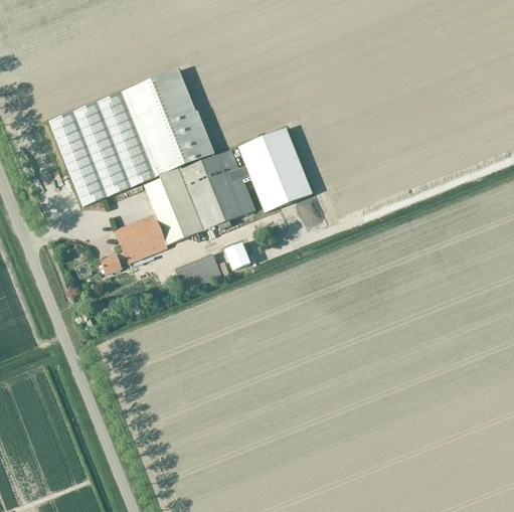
[(211,154),(194,110),(177,69),(48,121),(82,205),(158,175),(160,178),(144,185),(156,213),(154,214),(154,213),(115,228),(123,250),(116,253),(115,253),(100,260),(105,274),(121,268),(120,264),(126,261),(127,264),(167,246),(167,244),(204,229),(254,209),(243,181),(238,168),(230,149),(180,169),(179,167),(211,154)]
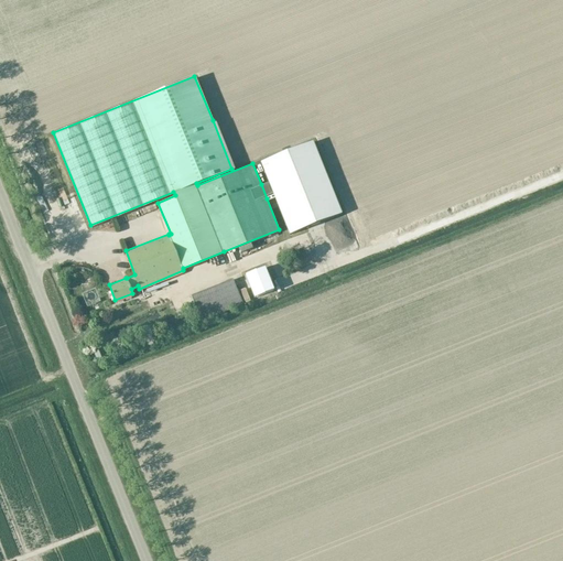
[(312,140),(260,160),(268,181),(261,184),(267,198),(273,195),(289,233),(340,212),(312,140)]
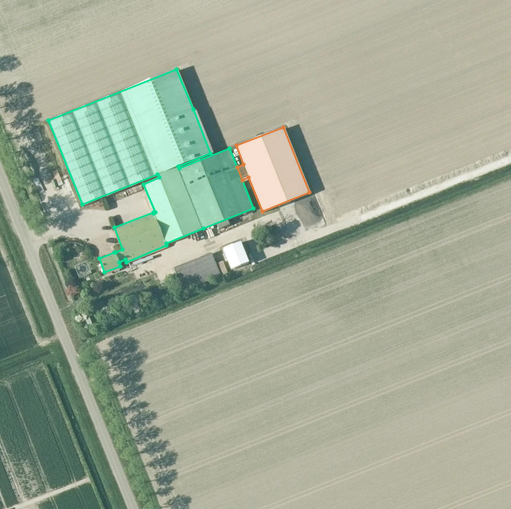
[(43,201),(48,199),(44,187),(38,189),(43,201)]
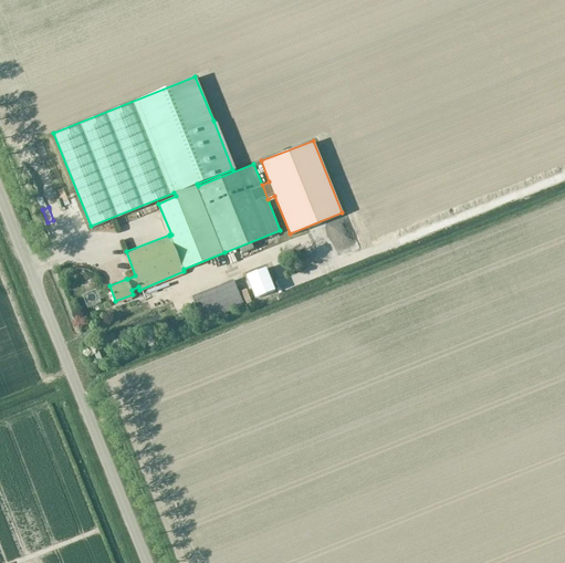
[(85,263),(86,257),(71,253),(70,260),(85,263)]
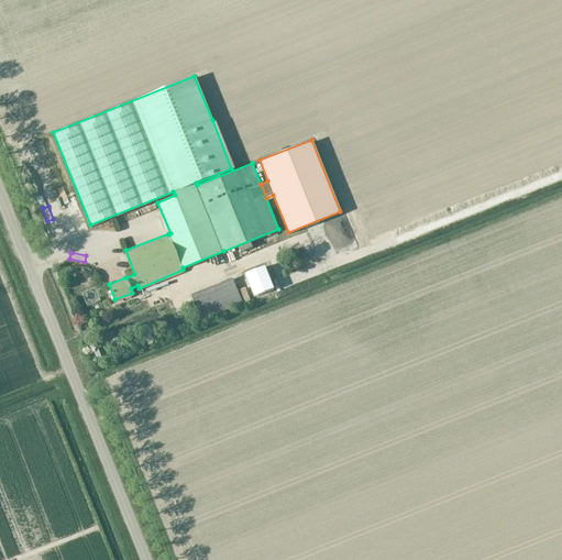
[(297,261),(299,271),(316,267),(315,257),(297,261)]
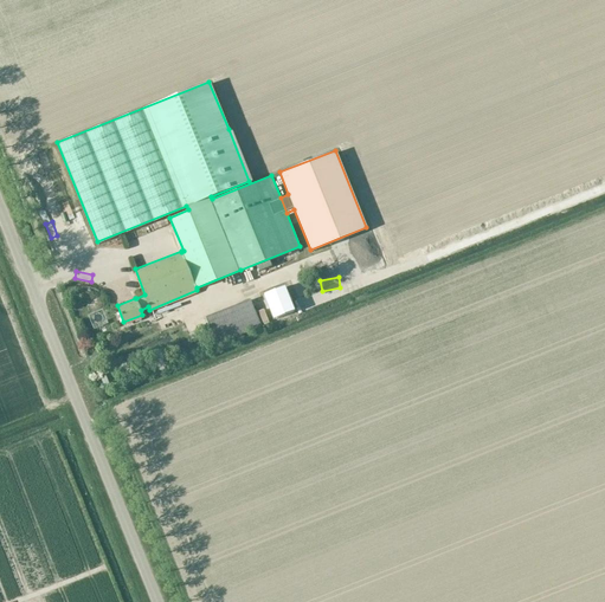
[(283,284),(263,292),(272,317),(294,309),(283,284)]
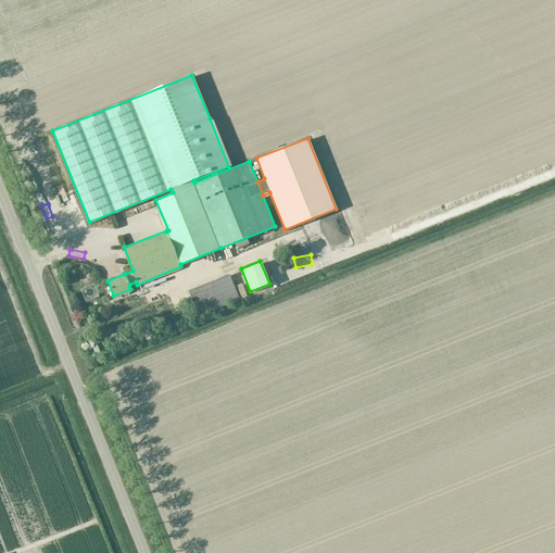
[(228,273),(187,290),(198,315),(238,298),(228,273)]
